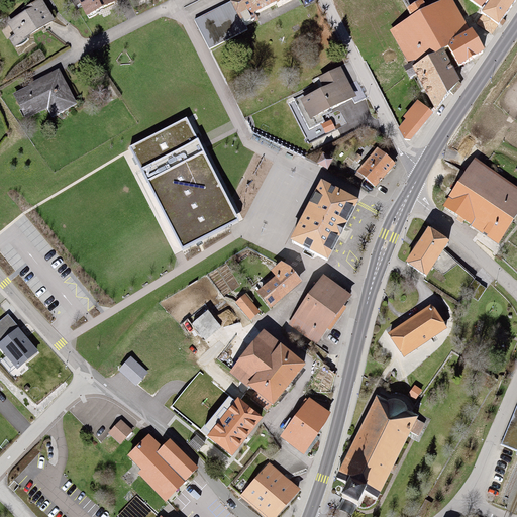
[(9,38),(13,45),(56,19),(43,0),(9,22),(17,34),(9,38)]
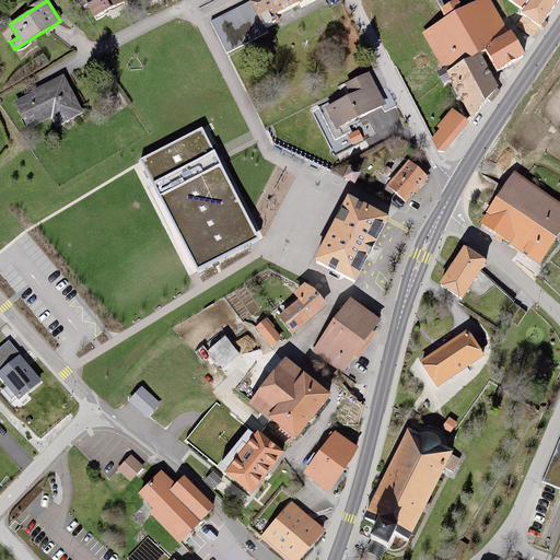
[(86,0),(93,14),(125,0),(86,0)]
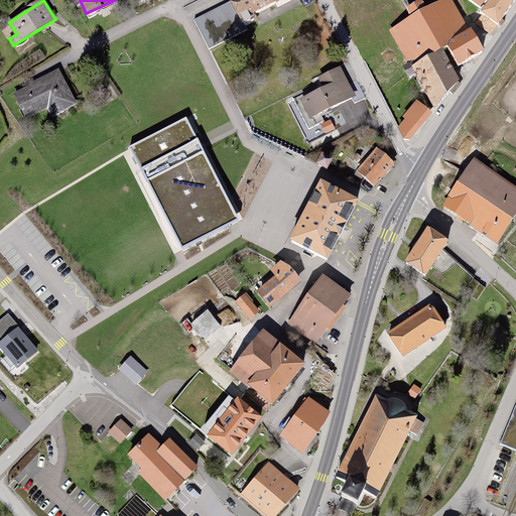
[(230,0),(231,4),(199,20),(211,45),(245,29),(243,23),(292,0),(230,0)]
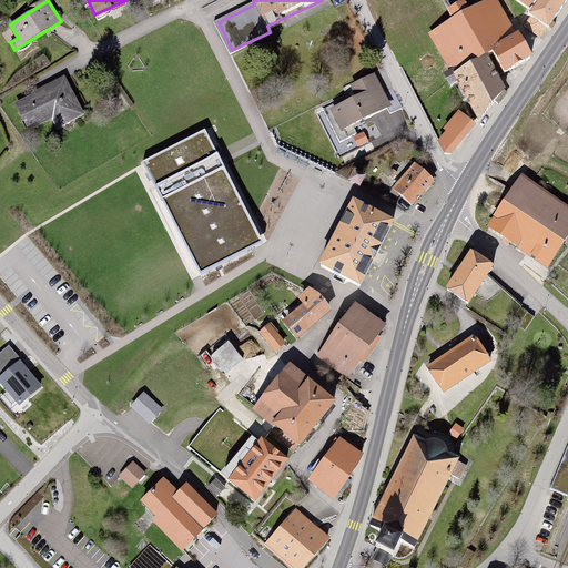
[(455,83),(490,66),(484,53),(492,49),(488,41),(509,30),(493,0),(484,0),(466,10),(460,0),(444,9),(449,19),(434,27),(426,12),(381,36),(399,70),(417,60),(424,73),(435,68),(428,56),(436,51),(446,71),(440,73),(448,88),(455,83)]
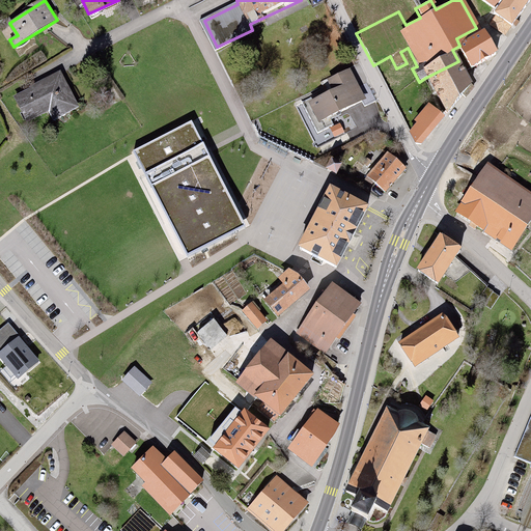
[(493,16),(486,24),(501,34),(525,0),(480,0),(492,8),(488,12),(493,16)]
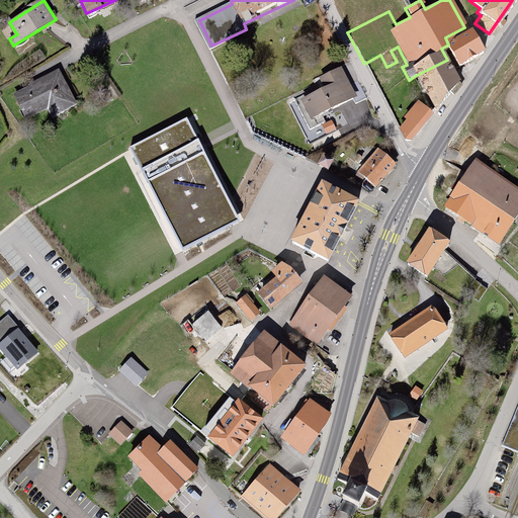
[(457,42),(447,49),(457,64),(481,50),(468,30),(455,38),(457,42)]
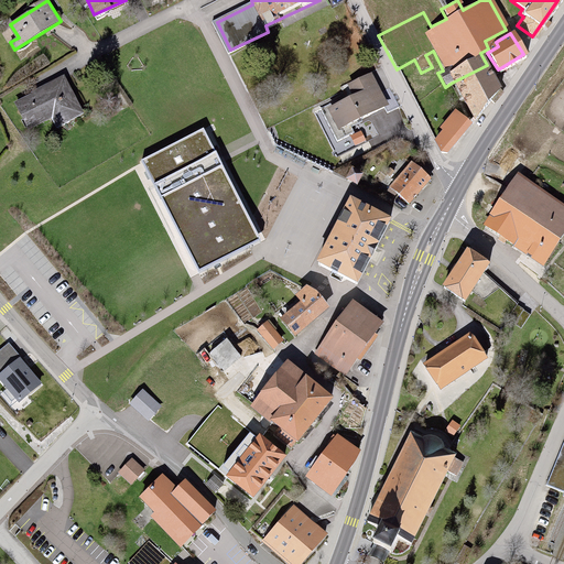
[(452,83),(473,121),(501,93),(487,65),(452,83)]
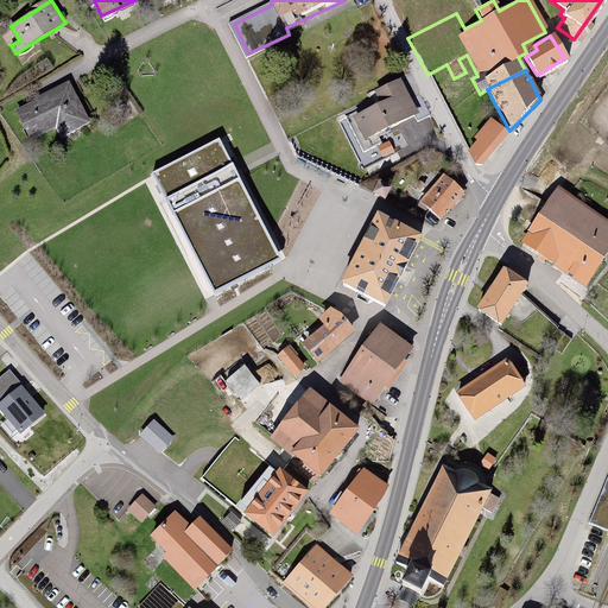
[(382,105),(356,118),(366,139),(419,114),(401,78),(375,92),(382,105)]
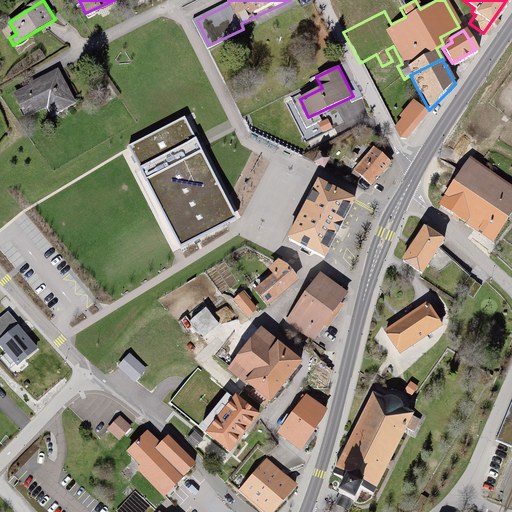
[(56,116),(76,105),(58,71),(16,93),(29,119),(51,107),(56,116)]
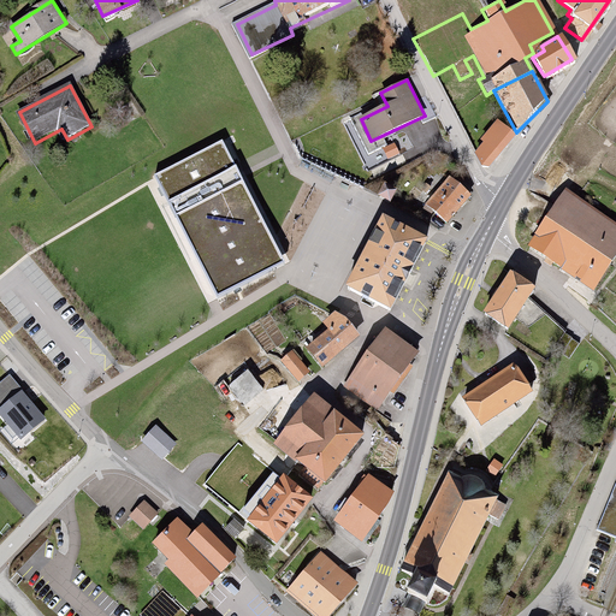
[(496,123),(469,150),(475,163),(487,167),(514,140),(496,123)]
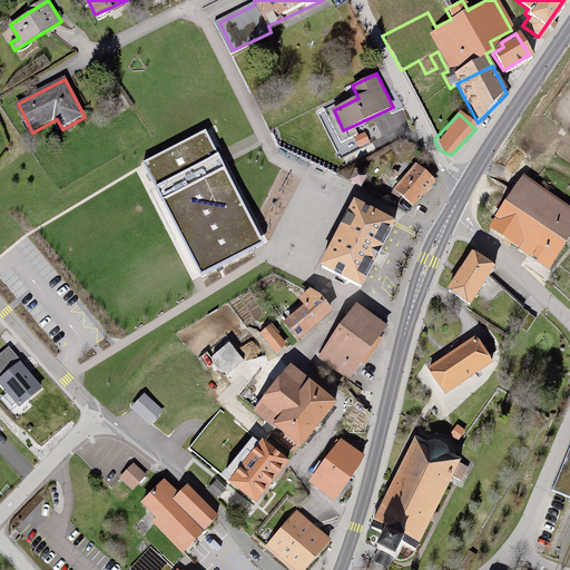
[(207,130),(141,163),(202,272),(264,238),(207,130)]
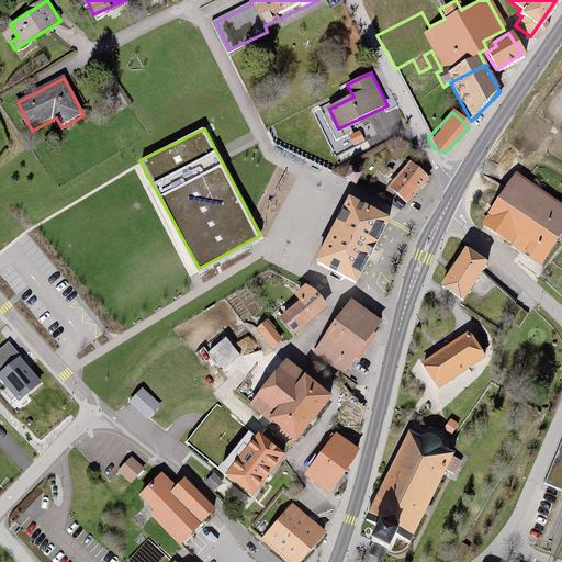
[(408,160),(388,187),(407,203),(428,178),(408,160)]
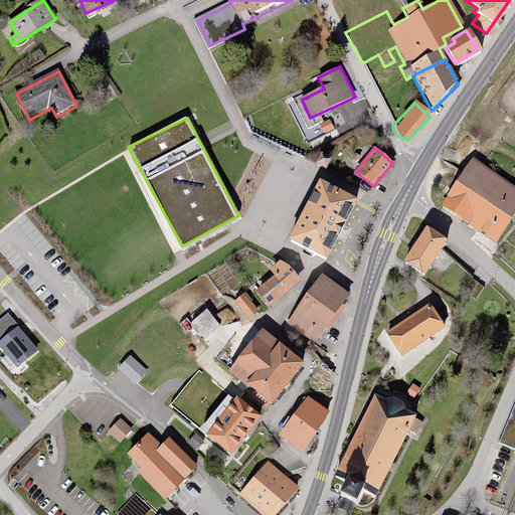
[(514,212),(514,192),(470,161),(440,203),(495,241),(514,212)]
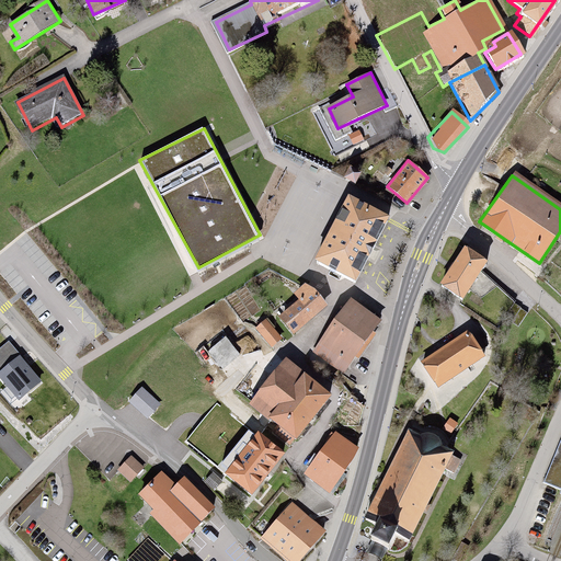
[(347,197),(318,255),(357,275),(387,217),(347,197)]
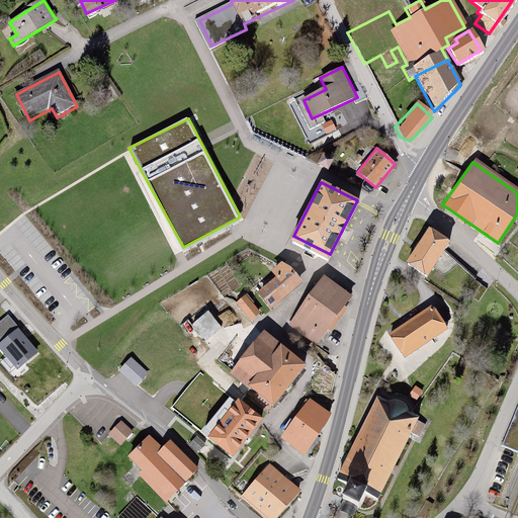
[(425,228),(403,261),(427,277),(449,244),(425,228)]
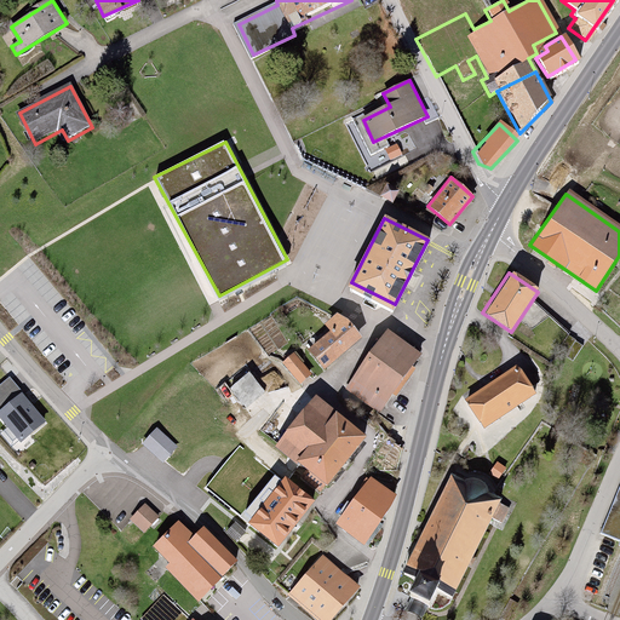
[(343,321),(338,315),(327,325),(332,331),(309,350),(327,371),(366,338),(348,317),(343,321)]
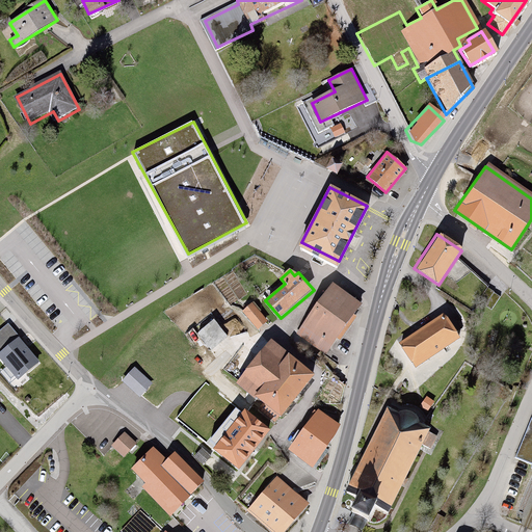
[(361,306),(333,286),(299,336),(327,354),(361,306)]
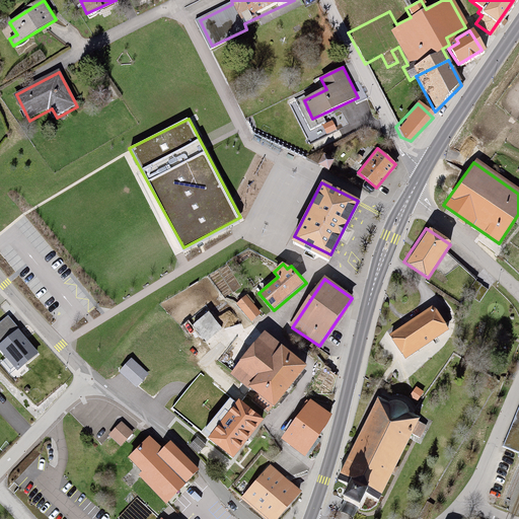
[(430,306),(383,334),(398,359),(445,331),(430,306)]
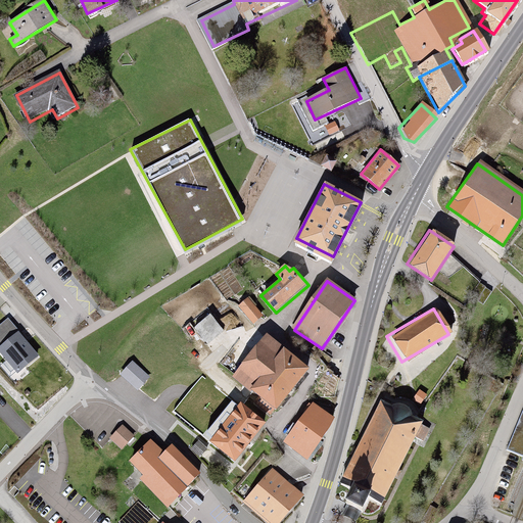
[(212,316),(196,327),(212,350),(229,339),(212,316)]
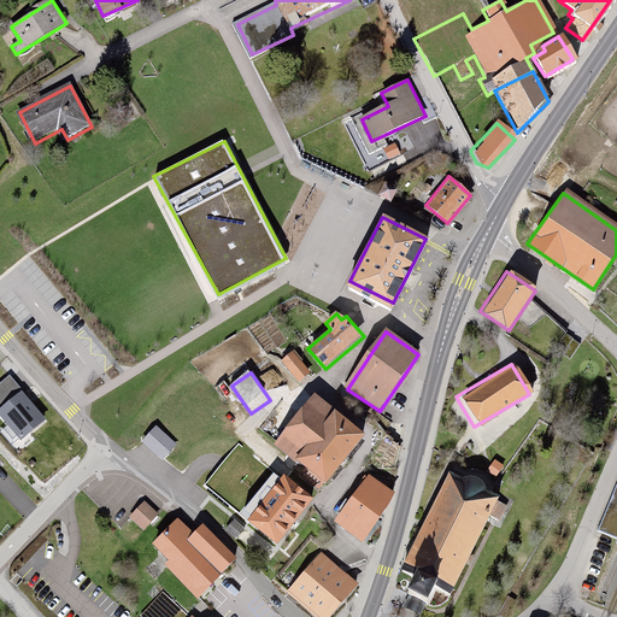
[(9,377),(0,385),(0,418),(7,427),(0,433),(0,435),(19,458),(37,442),(34,438),(50,424),(9,377)]
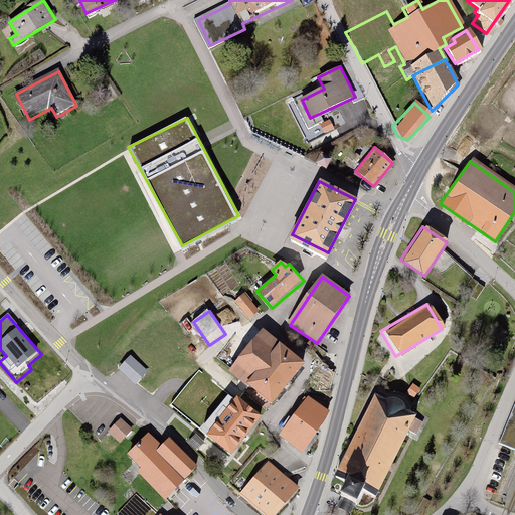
[(232,371),(231,373),(274,406),(307,363),(264,331),(248,350),(238,342),(222,363),(232,371)]
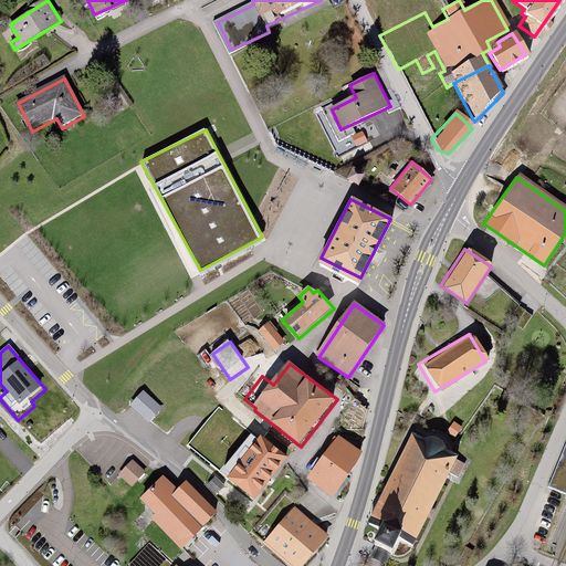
[(163,410),(143,394),(127,411),(148,428),(163,410)]
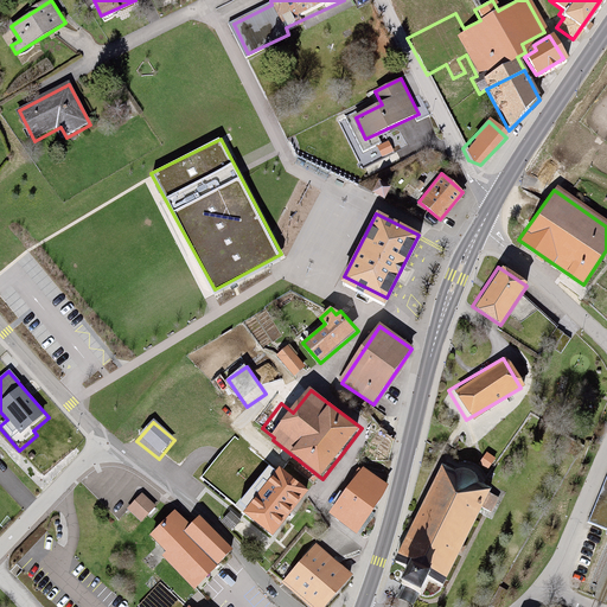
[(222,446),(204,467),(219,479),(213,486),(275,537),(311,493),(249,442),(237,458),(222,446)]
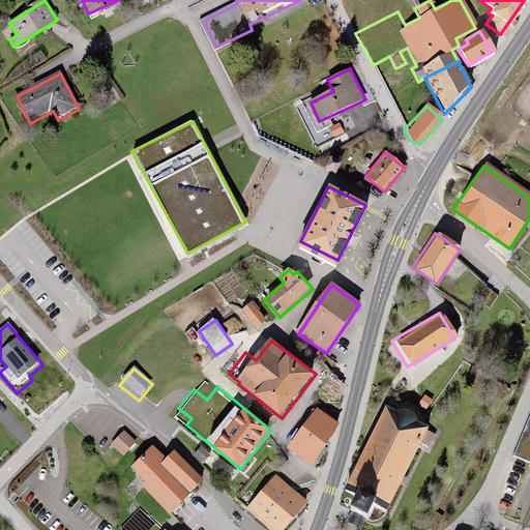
[(358,499),(354,509),(374,518),(378,508),(393,514),(422,447),(429,450),(438,431),(427,427),(430,421),(388,404),(349,495),(358,499)]
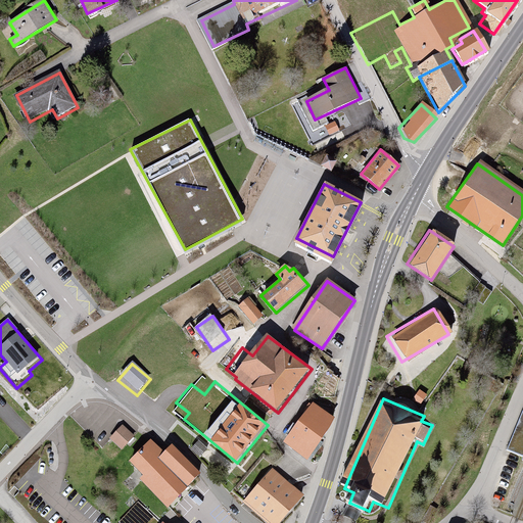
[(312,401),(283,441),(306,460),(334,417),(312,401)]
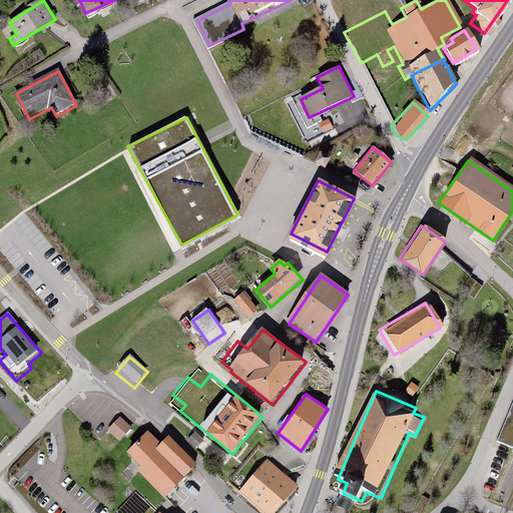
[(512,398),(496,441),(512,447),(512,445),(512,398)]
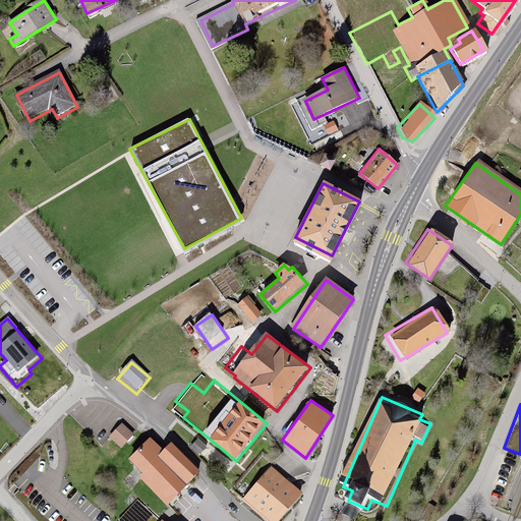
[(123,423),(110,439),(123,450),(136,436),(123,423)]
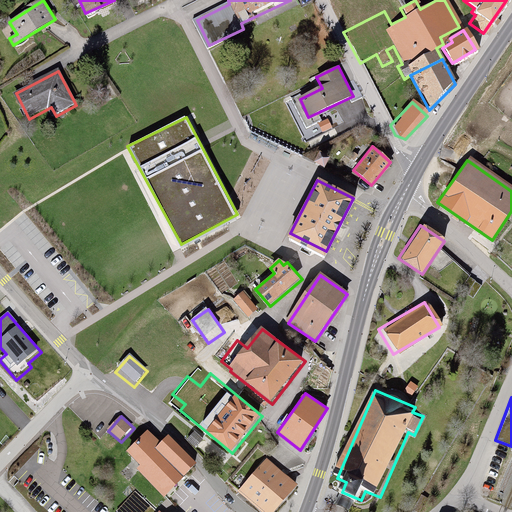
[(128,452),(142,465),(138,470),(168,499),(196,469),(165,441),(163,443),(148,430),(128,452)]
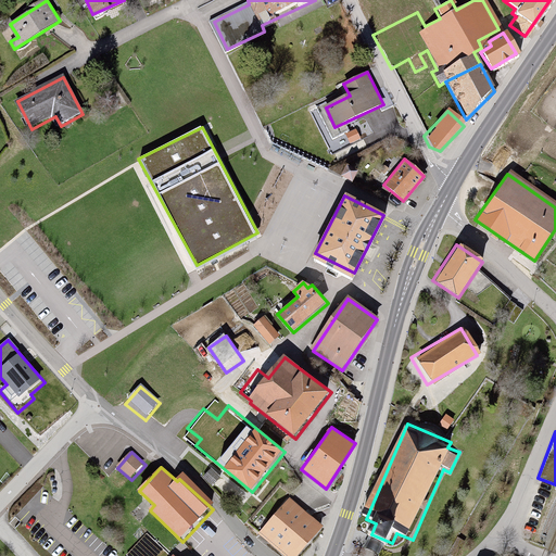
[(214,467),(204,477),(215,488),(225,477),(214,467)]
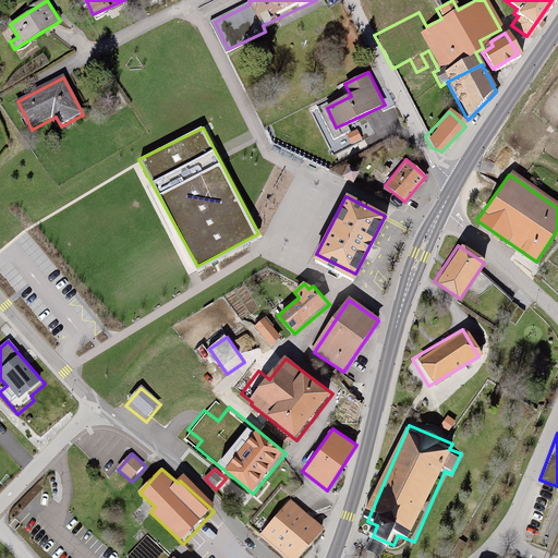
[(290,501),(261,537),(286,557),(300,557),(324,529),(290,501)]
